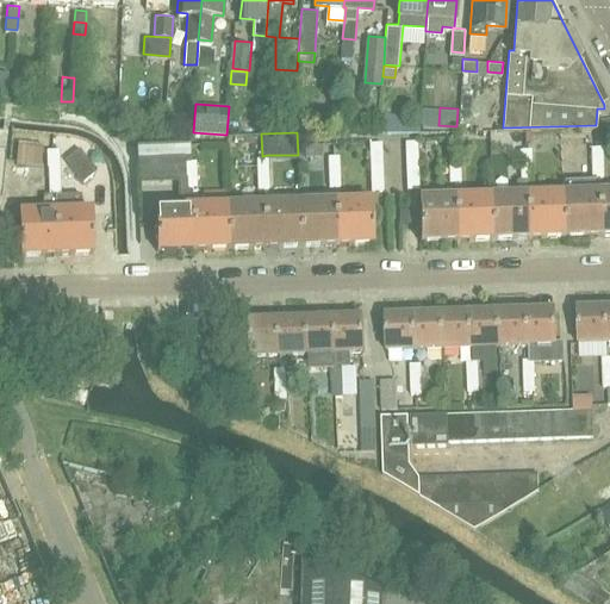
[(16,161),(41,163),(43,142),(18,138),(17,154),(16,161)]
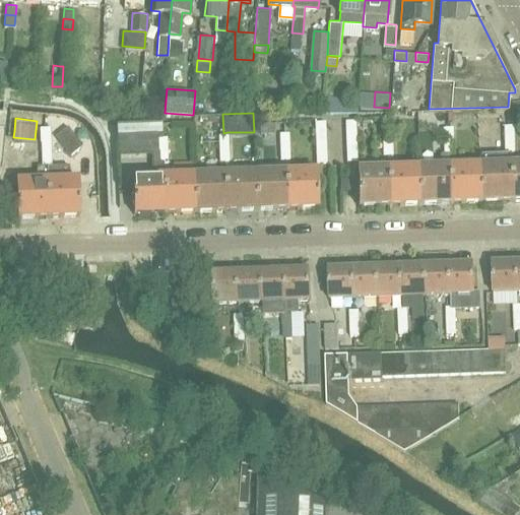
[(344,118),(346,158),(356,158),(355,118),(344,118)]
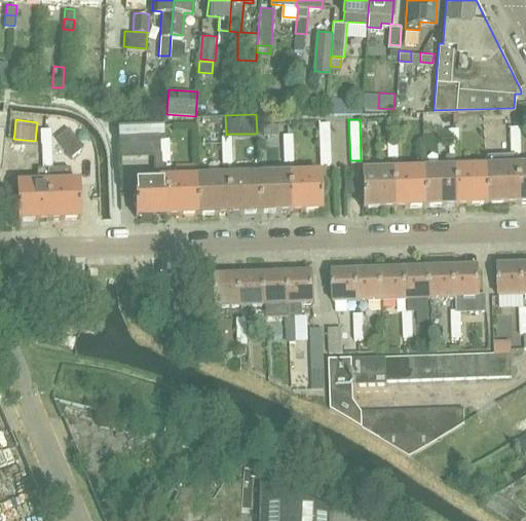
[(262,120),(263,132),(277,131),(277,120),(262,120)]
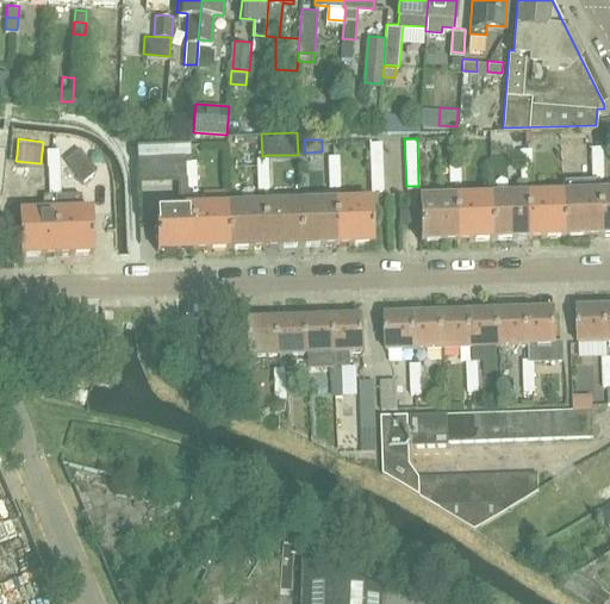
[(369,139),(372,187),(384,187),(381,139),(369,139)]
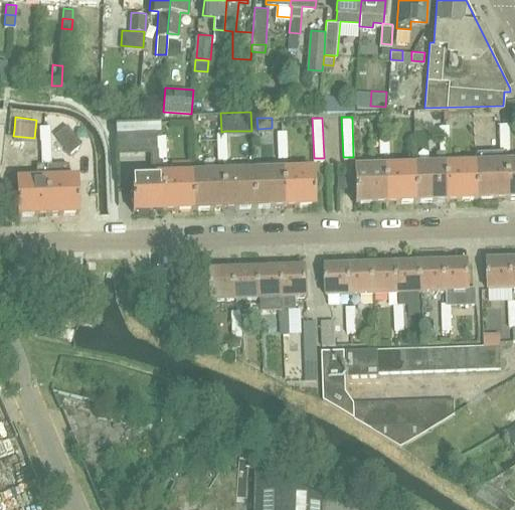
[(504,136),(509,136),(508,121),(500,122),(500,133),(504,132),(504,136)]
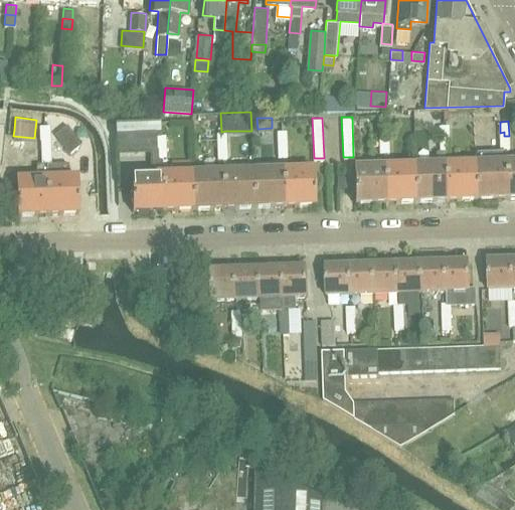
[(114,137),(156,136),(156,134),(156,122),(113,123),(114,137)]
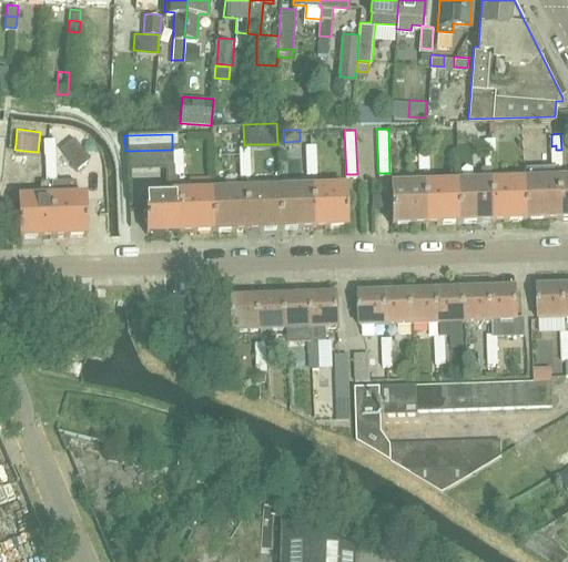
[(73,135),(60,146),(75,166),(89,156),(73,135)]
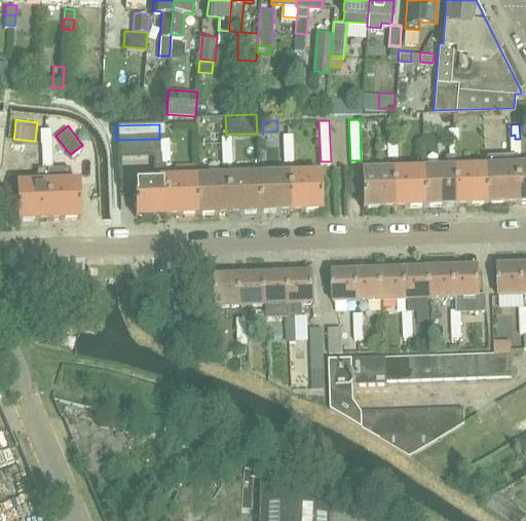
[(454,141),(458,141),(457,126),(449,126),(449,138),(453,137),(454,141)]
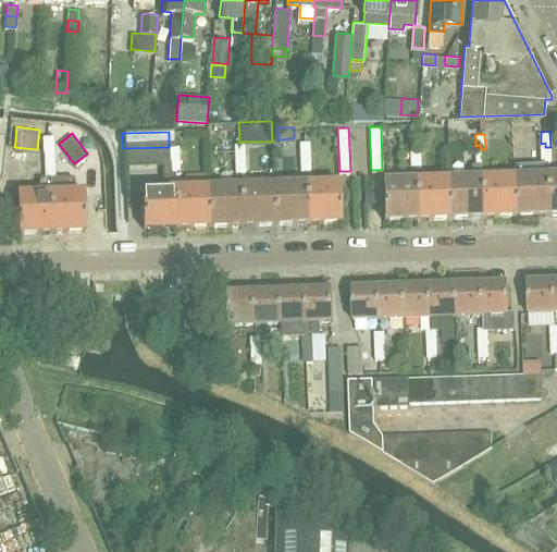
[(416,151),(420,151),(419,136),(410,136),(410,148),(415,148),(416,151)]
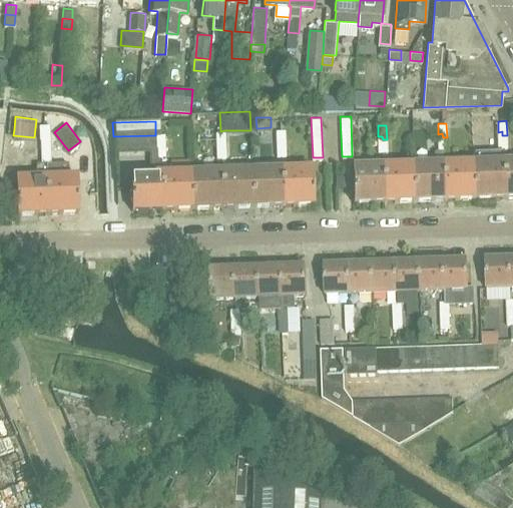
[(281,143),(286,143),(285,128),(276,129),(277,139),(281,139),(281,143)]
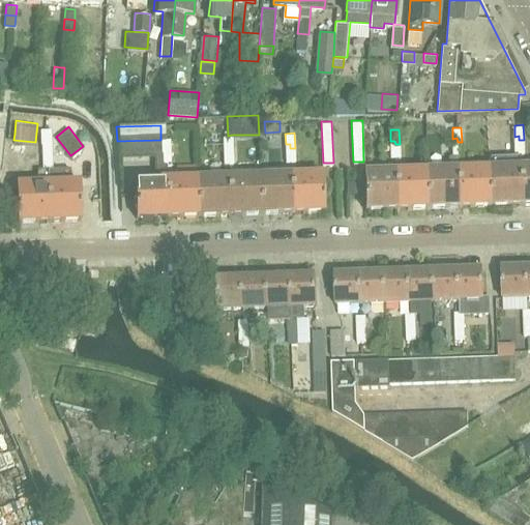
[(48,156),(52,156),(51,135),(40,136),(41,153),(47,153),(48,156)]
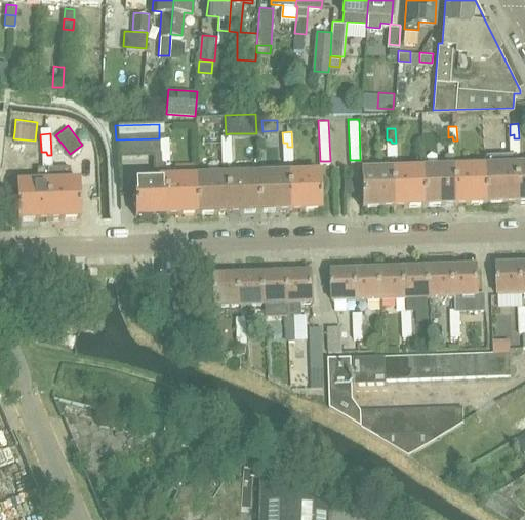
[(226,149),(231,149),(230,133),(226,134),(220,134),(221,146),(226,145),(226,149)]
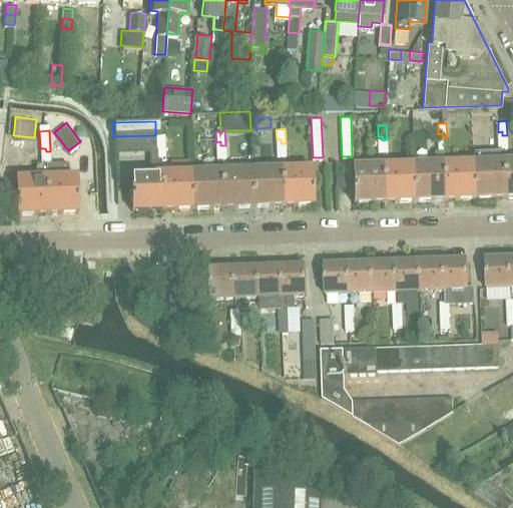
[(507,146),(507,135),(502,135),(502,131),(498,132),(498,146),(507,146)]
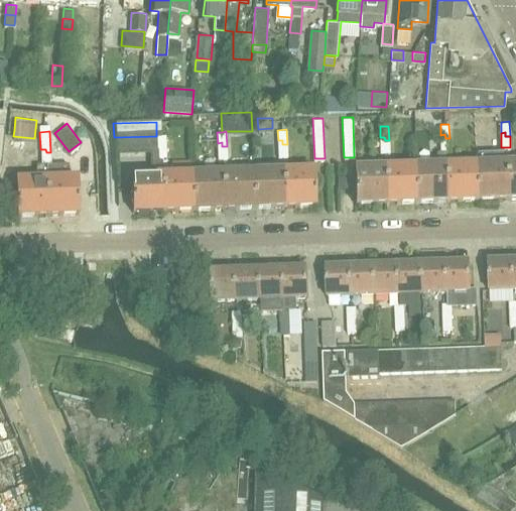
[(161,148),(166,148),(165,134),(156,134),(156,136),(157,145),(161,145),(161,148)]
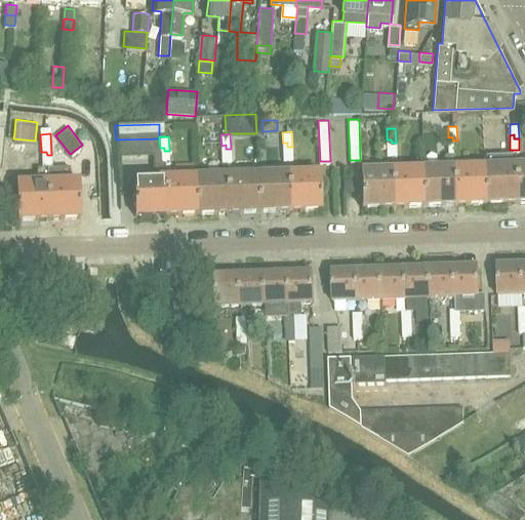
[(457,152),(457,141),(453,141),(452,136),(448,137),(449,152),(457,152)]
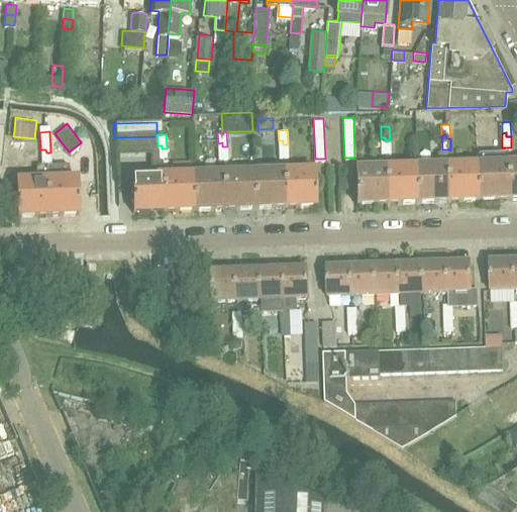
[(390,151),(390,140),(386,140),(385,137),(381,137),(382,151),(390,151)]
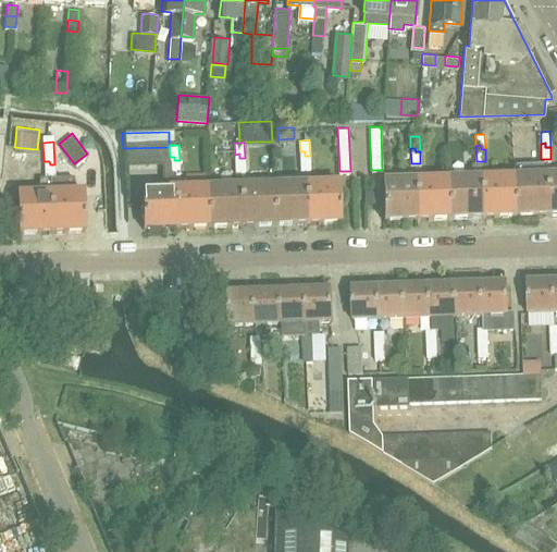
[(310,167),(310,156),(305,156),(305,151),(300,151),(300,168),(310,167)]
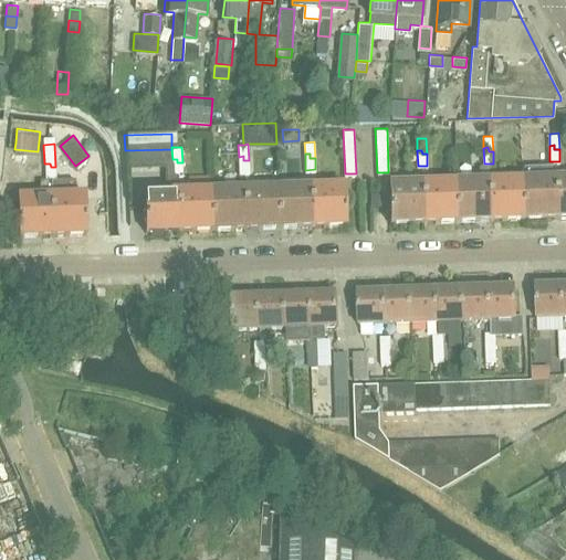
[(249,172),(249,160),(243,160),(243,156),(239,157),(239,172),(249,172)]
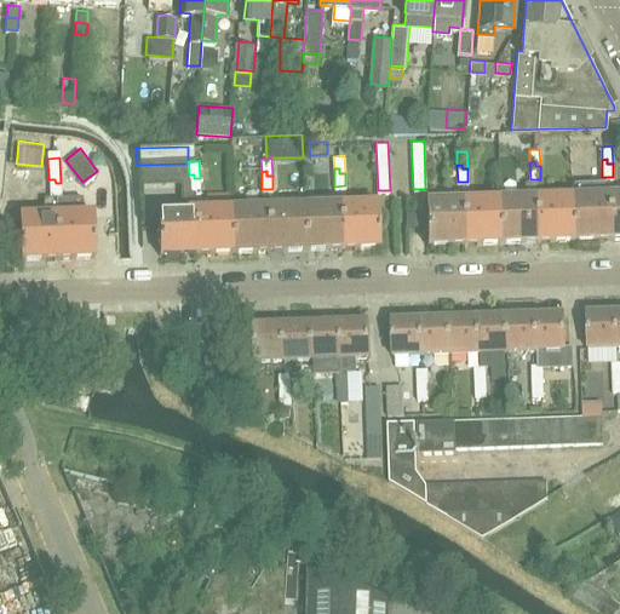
[(200,191),(200,178),(194,178),(194,174),(189,174),(189,191),(200,191)]
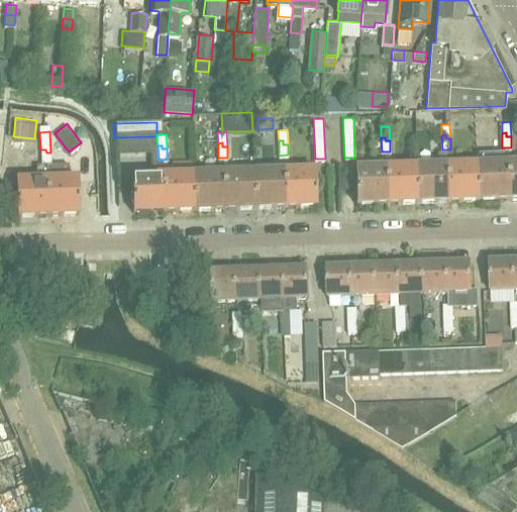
[(50,163),(50,152),(46,152),(45,149),(40,149),(41,164),(35,164),(36,177),(16,177),(17,213),(48,212),(46,163),(50,163)]
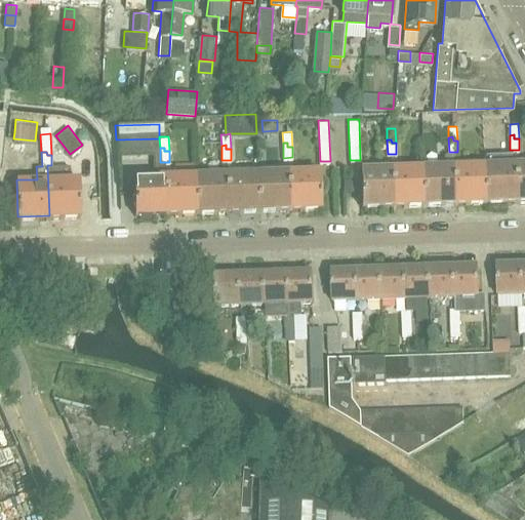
[(484,154),(484,163),(486,200),(517,199),(515,162),(515,152),(484,153),(484,154)]
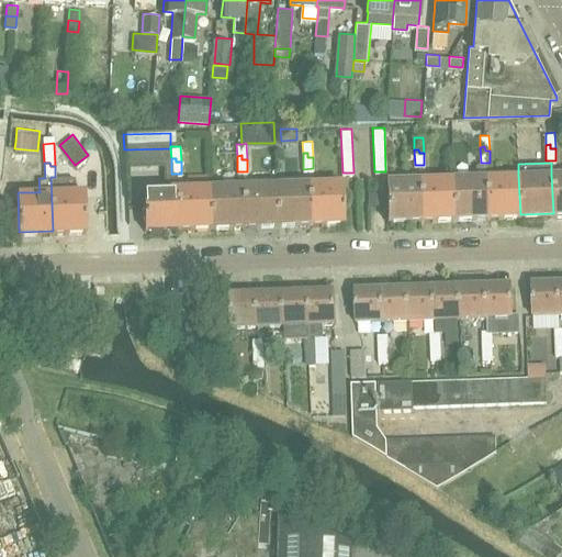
[(561,173),(551,174),(553,213),(561,213),(561,173)]
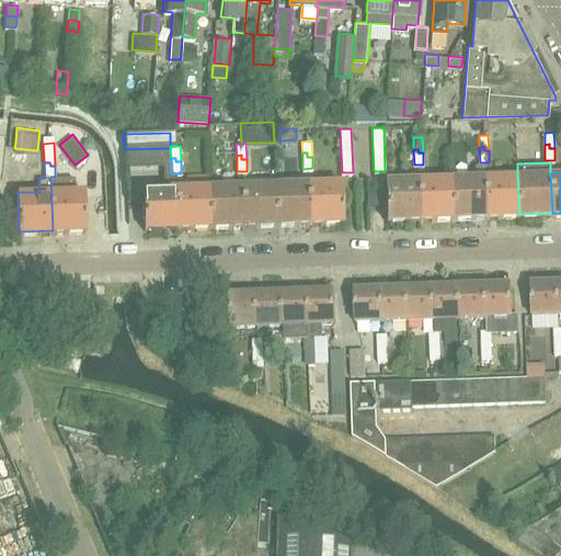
[(487,216),(519,214),(517,174),(484,176),(487,216)]
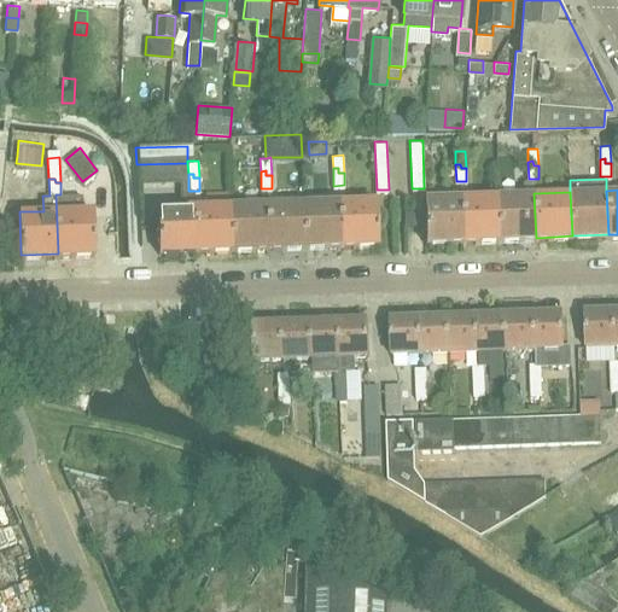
[(500,239),(536,238),(534,193),(497,194),(500,239)]
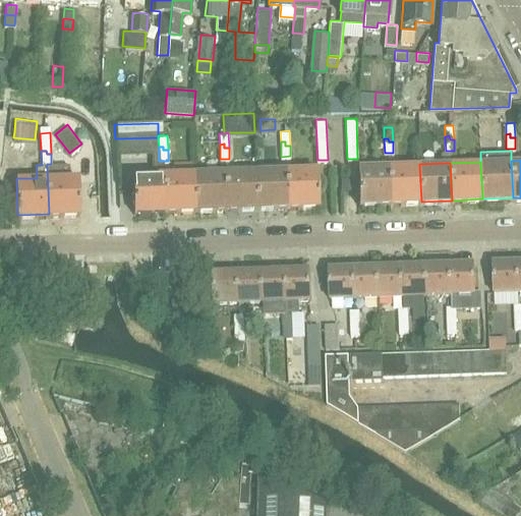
[(56,165),(51,165),(51,164),(47,164),(49,214),(80,213),(78,176),(57,177),(56,165)]
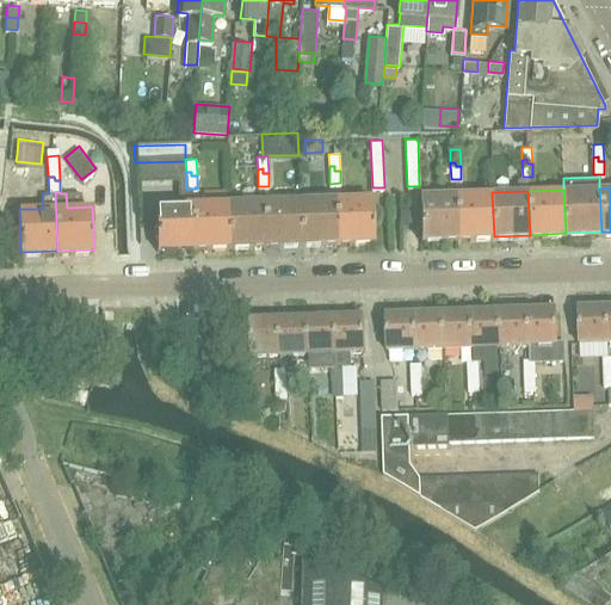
[(458,238),(494,236),(492,192),(456,193),(458,238)]
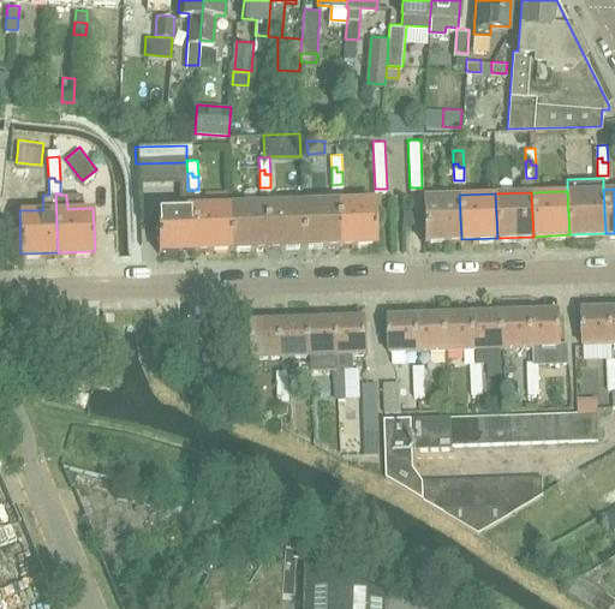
[(424,240),(461,239),(459,195),(423,196),(424,240)]
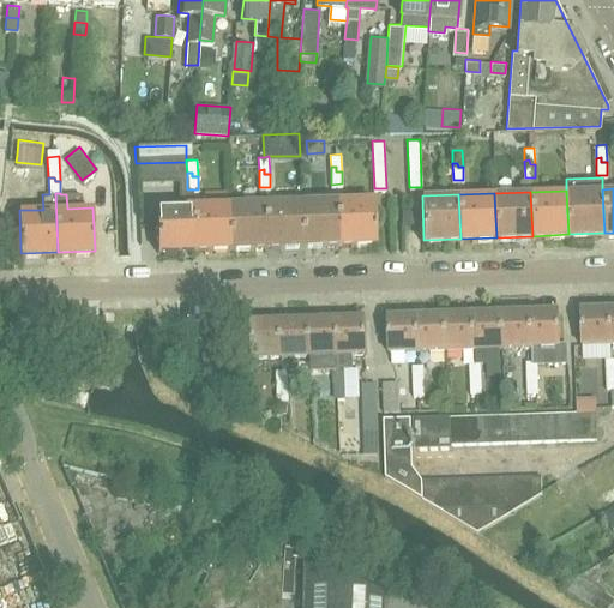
[(337,199),(338,242),(375,241),(374,198),(337,199)]
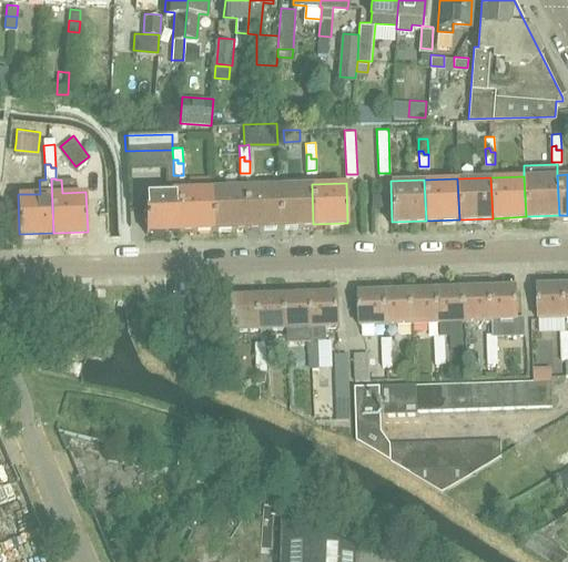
[(280,225),(313,224),(312,184),(279,185),(280,225)]
